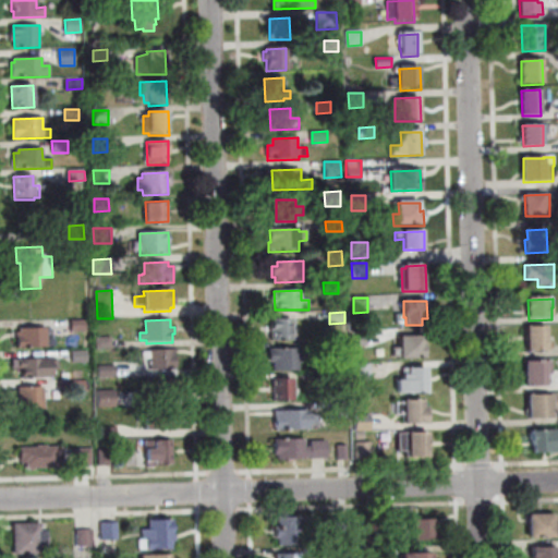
[(271,319),(291,319),(292,340),(273,340),(271,319)]
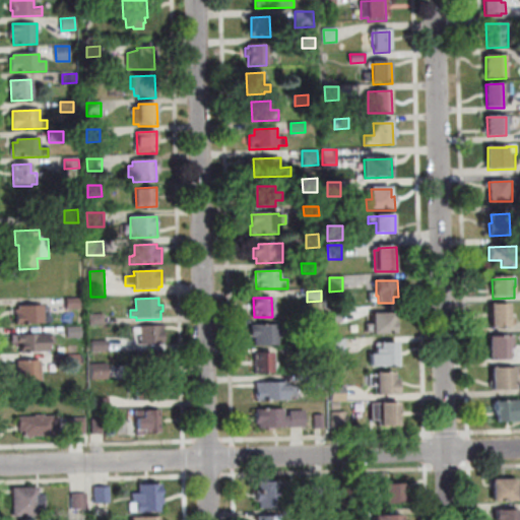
[(81,309),(66,310),(66,300),(80,299),(81,309)]
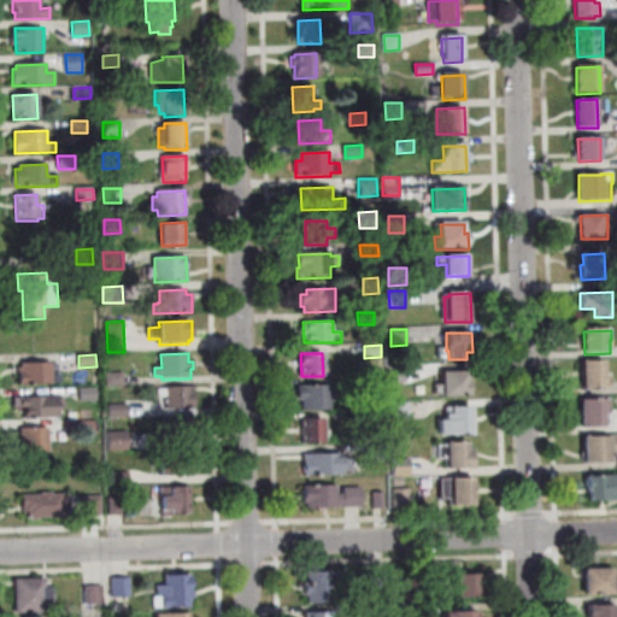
[(583,391),(582,363),(605,363),(605,389),(583,391)]
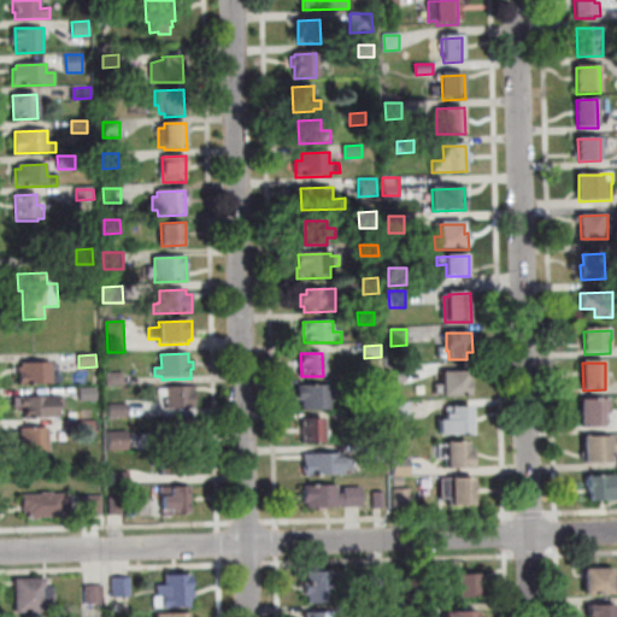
[(19,369),(22,369),(22,365),(52,364),(52,365),(58,365),(58,375),(53,376),(53,386),(19,387),(19,369)]
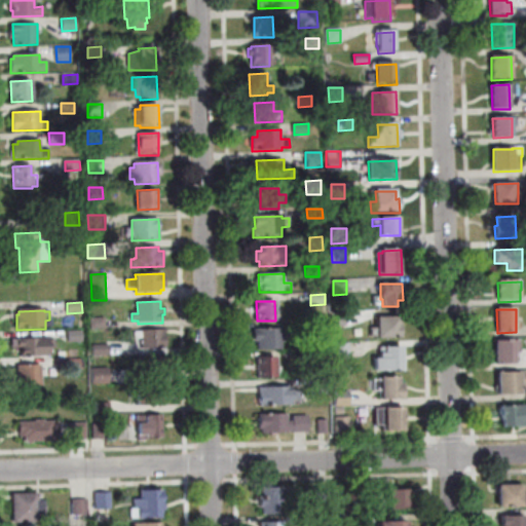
[(331,312),(346,312),(346,327),(332,327),(331,312)]
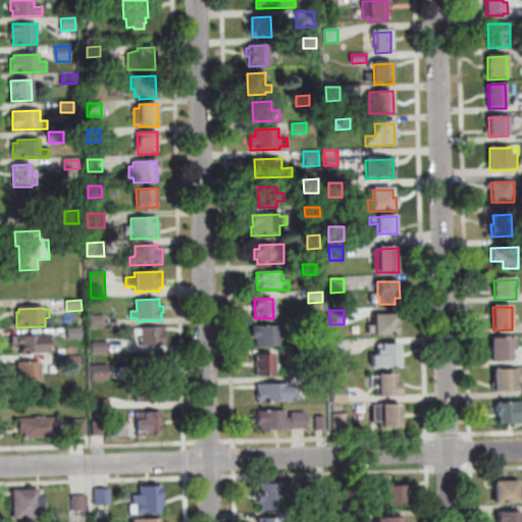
[(374,315),(374,325),(368,325),(368,334),(374,334),(374,336),(398,335),(397,315),(374,315)]
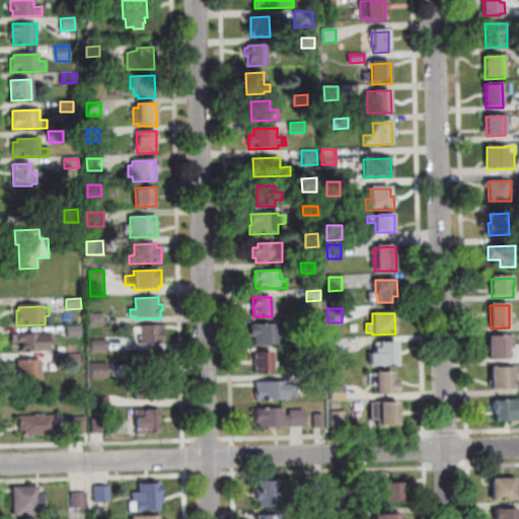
[(103,324),(89,325),(89,315),(103,314),(103,324)]
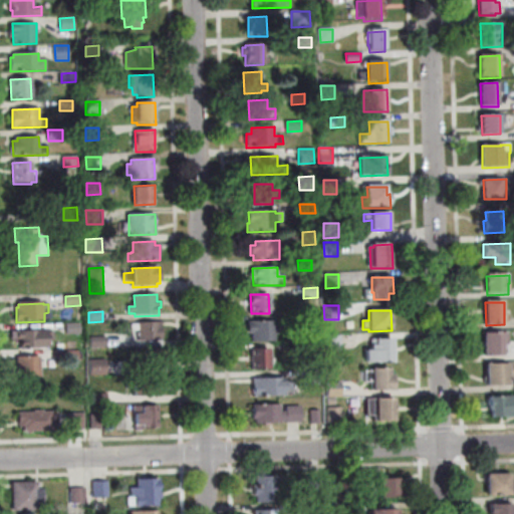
[(304,326),(304,315),(318,314),(318,326),(304,326)]
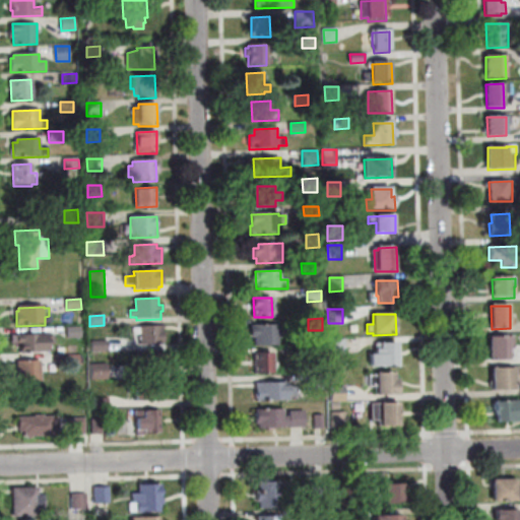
[(255,325),(277,325),(277,329),(288,329),(288,339),(278,339),(278,345),(255,345),(255,338),(251,338),(251,327),(255,327),(255,325)]
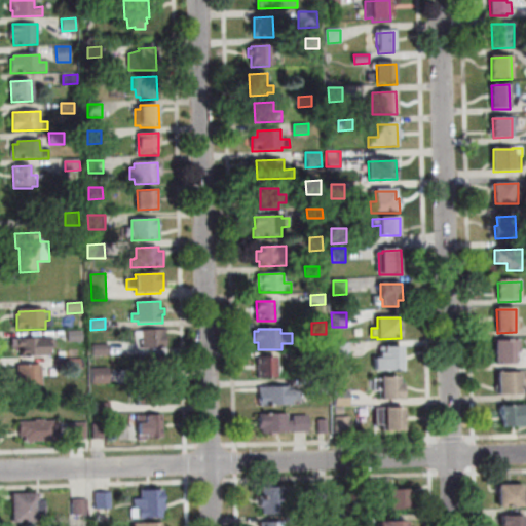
[(142,349),(142,339),(135,339),(135,333),(142,333),(142,331),(165,330),(165,348),(142,349)]
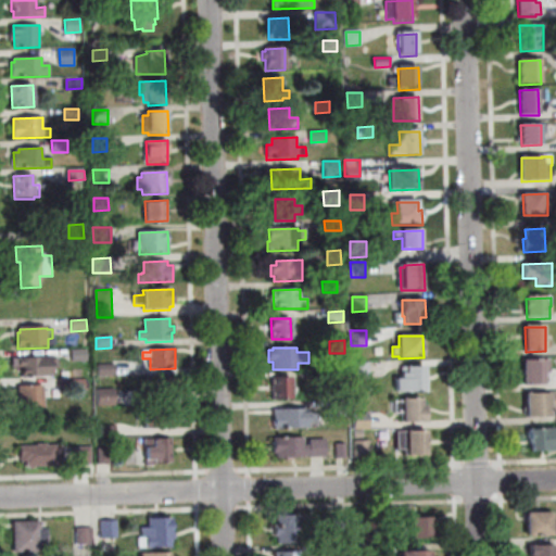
[(72,363),(72,351),(88,351),(88,362),(72,363)]
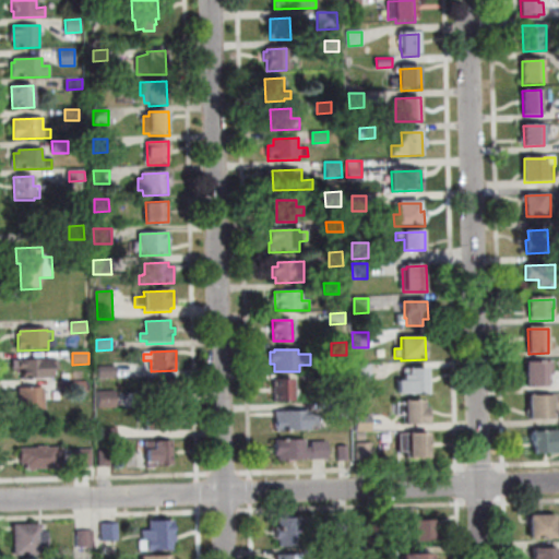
[(13,361),(52,360),(52,379),(23,380),(23,370),(13,370),(13,361)]
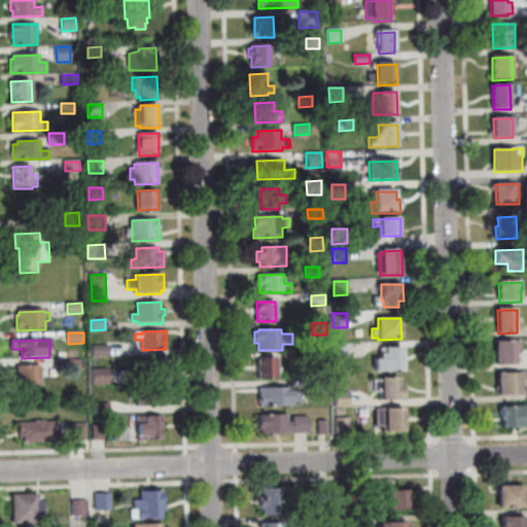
[(522,342),(522,354),(516,354),(516,366),(497,366),(497,342),(522,342)]
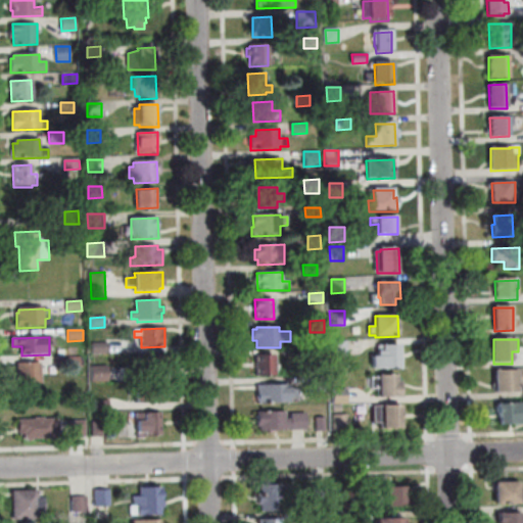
[(347,354),(333,355),(332,341),(346,341),(347,354)]
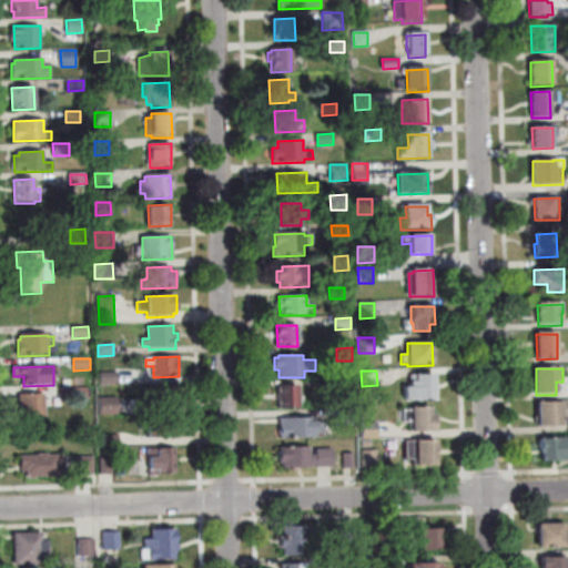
[(101,374),(118,373),(119,385),(101,386),(101,374)]
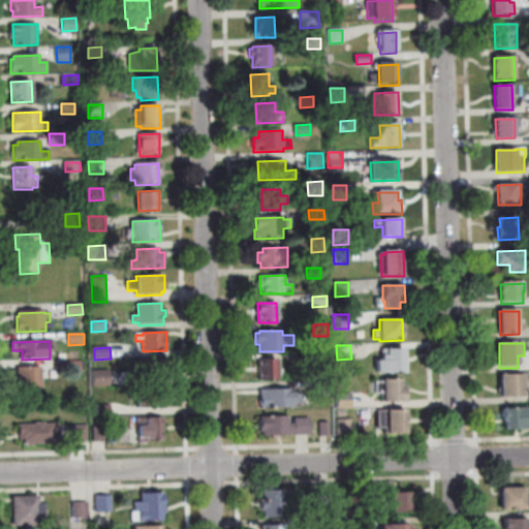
[(381,350),(405,349),(406,373),(377,374),(377,362),(382,362),(381,350)]
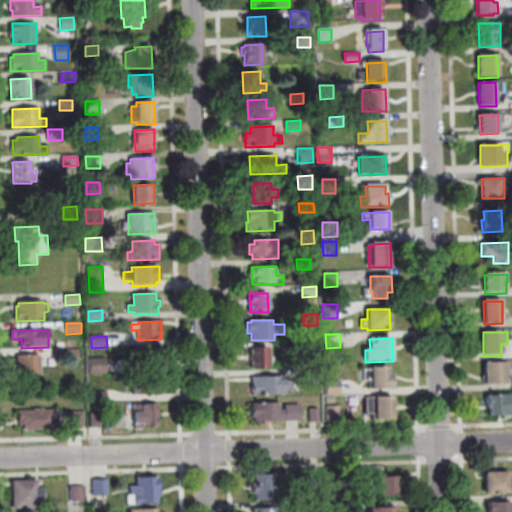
[(314,353),(303,353),(302,344),(314,343),(314,353)]
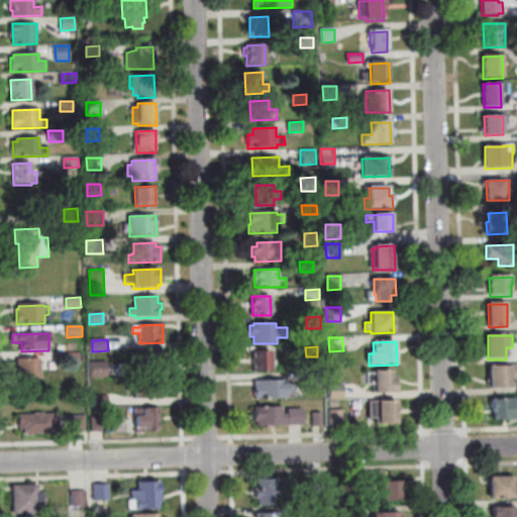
[(253,351),(272,350),(272,373),(253,373),(253,351)]
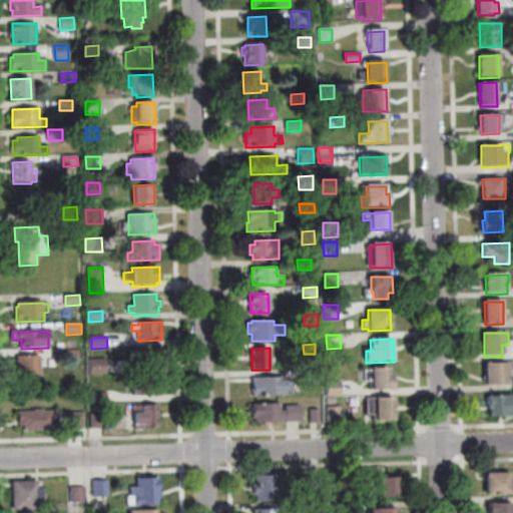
[(136,369),(135,351),(157,350),(157,368),(136,369)]
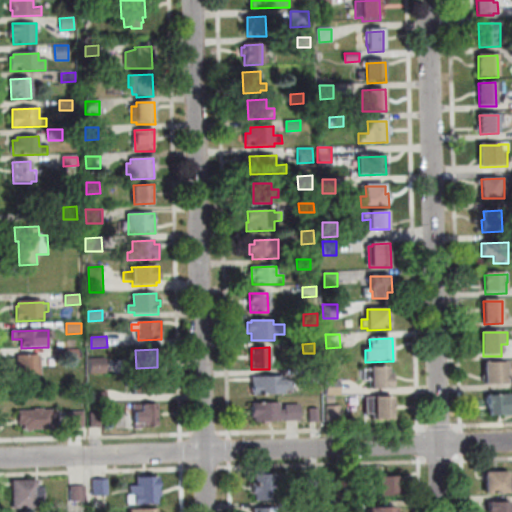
[(17,356),(40,355),(41,375),(18,376),(17,356)]
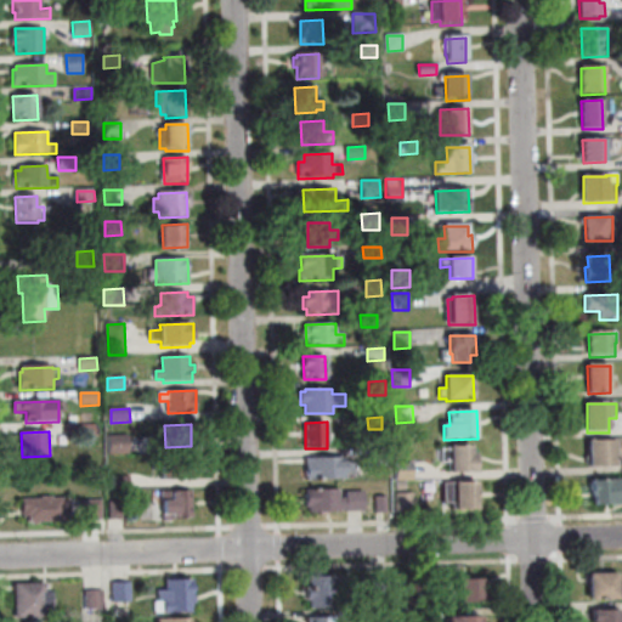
[(108,436),(128,436),(129,454),(109,456),(108,436)]
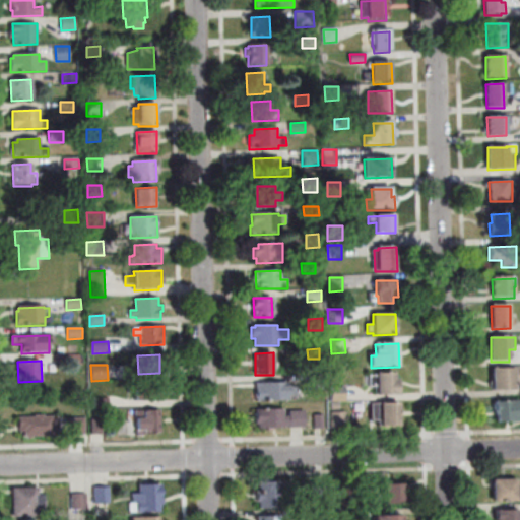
[(493,369),(519,368),(519,382),(515,382),(515,392),(493,393),(493,369)]
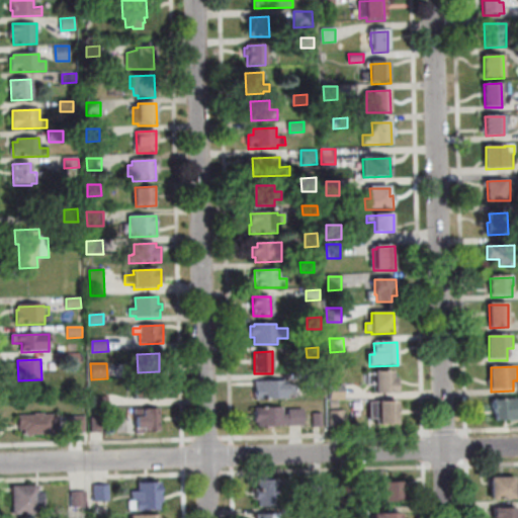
[(367,373),(375,373),(375,372),(394,372),(394,379),(397,379),(398,396),(376,396),(376,385),(368,385),(367,373)]
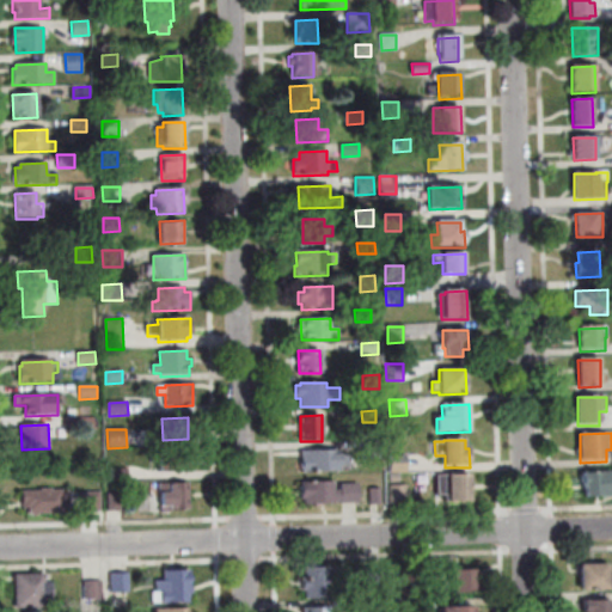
[(379,441),(380,459),(363,459),(363,441),(379,441)]
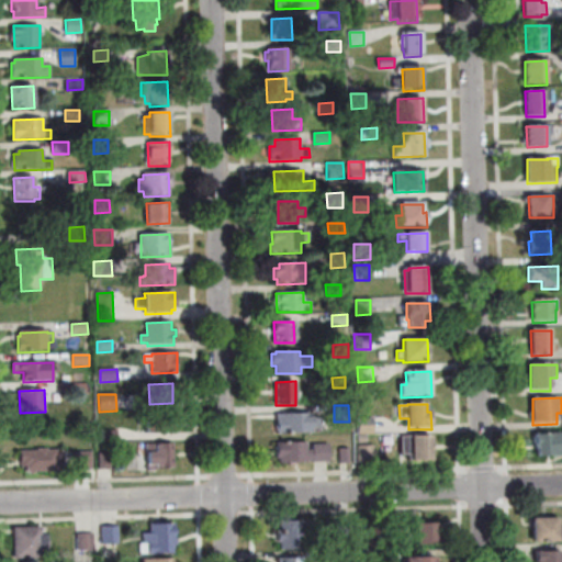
[(173,414),(175,435),(147,435),(147,415),(173,414)]
